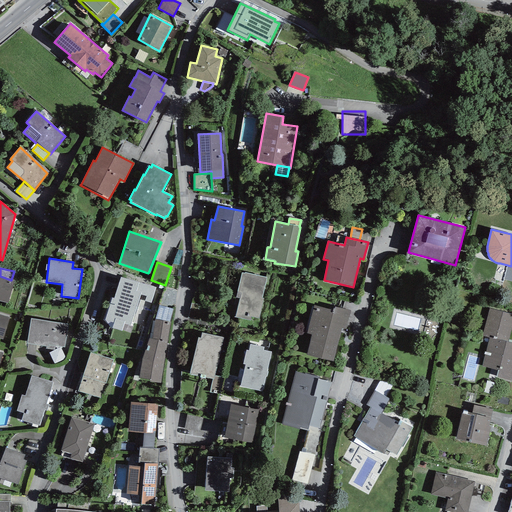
[(240,299),(235,317),(250,321),(251,317),(259,318),(264,298),(262,298),(267,278),(245,273),(244,274),(242,273),(236,298),(240,299)]
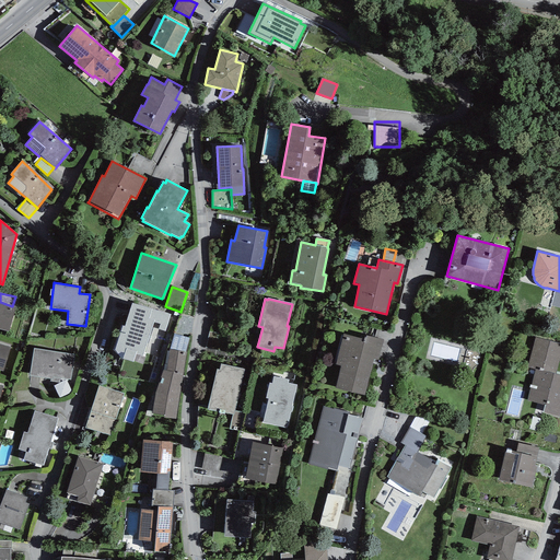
[(0,329),(9,333),(15,306),(12,306),(0,302),(0,329)]
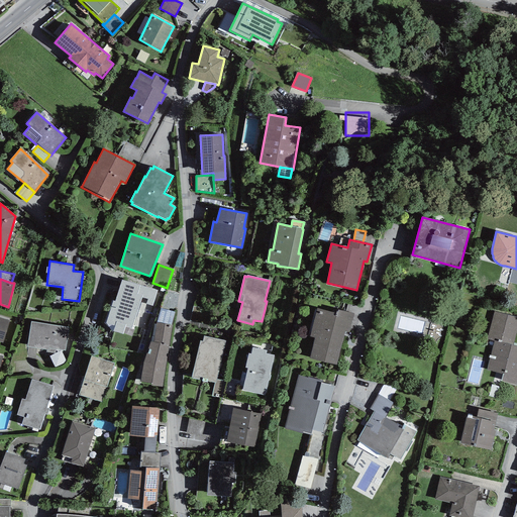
[(113,301),(106,324),(111,331),(123,334),(125,327),(133,329),(134,326),(138,327),(146,304),(152,306),(158,291),(122,280),(115,301),(113,301)]
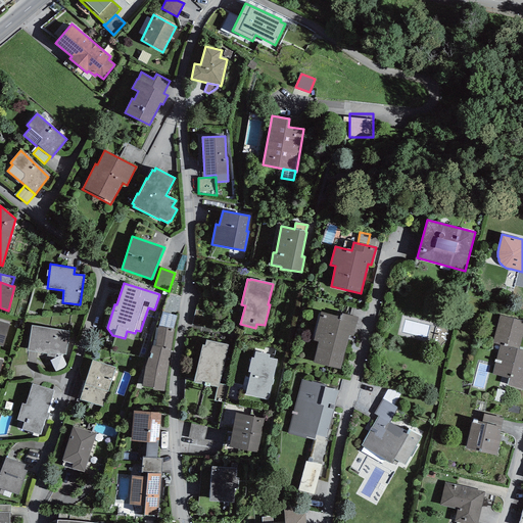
[(340,317),(321,312),(313,341),(319,342),(313,363),(340,370),(348,335),(352,336),(359,317),(341,314),(340,317)]
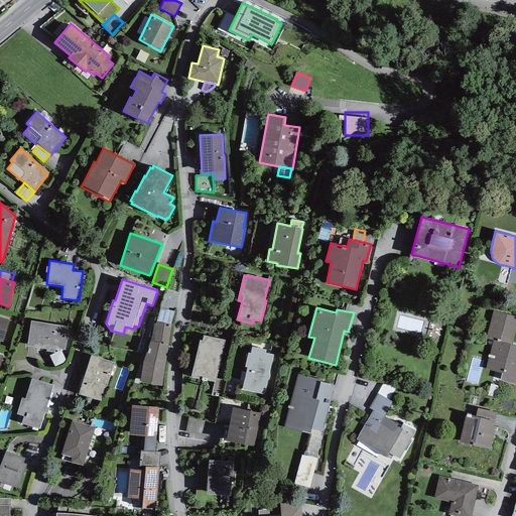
[(171,325),(174,311),(160,308),(156,323),(171,325)]
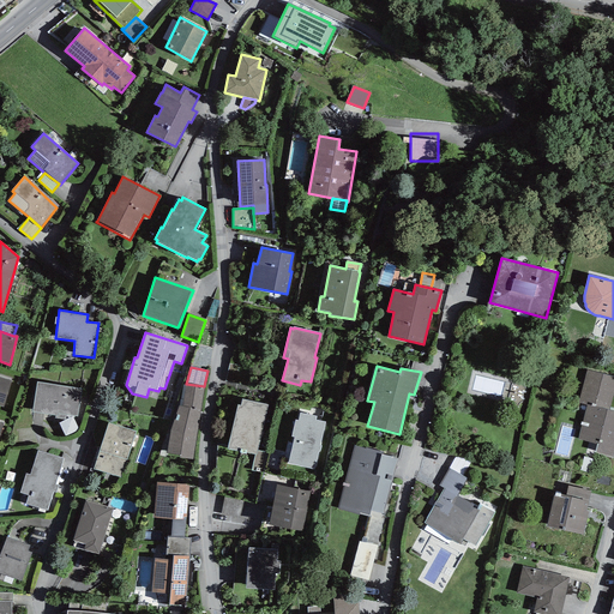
[(587,405),(578,439),(597,445),(596,452),(613,457),(613,452),(613,411),(609,410),(613,390),(613,375),(587,369),(578,403),(587,405)]
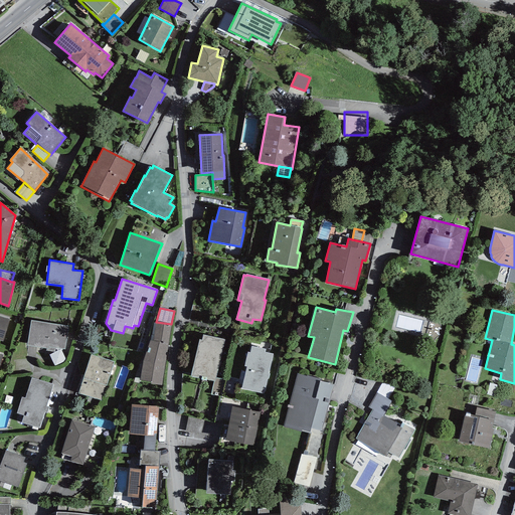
[(9,319),(0,316),(0,340),(3,342),(9,319)]
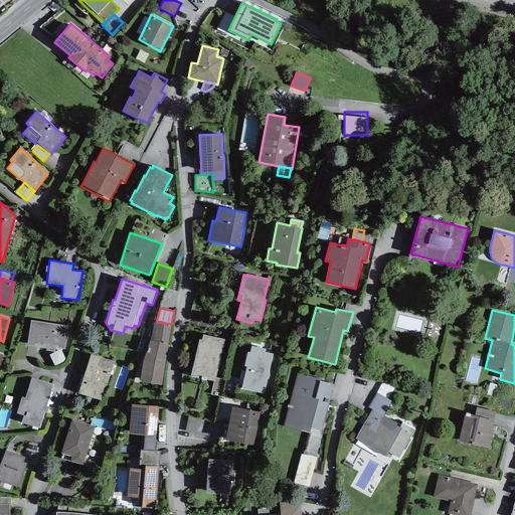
[(69,326),(30,321),(27,346),(46,349),(45,351),(54,352),(55,348),(65,349),(69,326)]
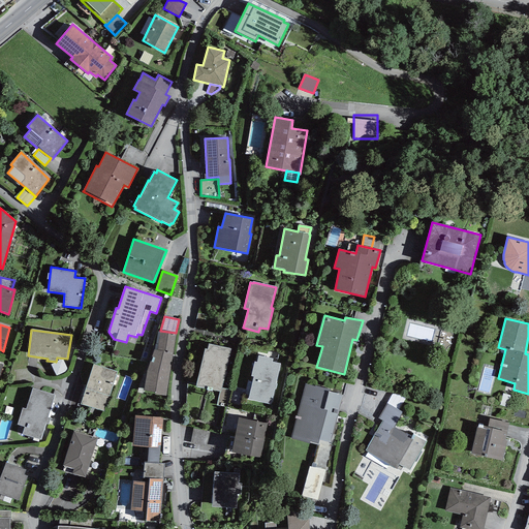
[(145,383),(144,391),(155,393),(155,395),(166,396),(176,333),(160,331),(157,350),(154,349),(147,372),(145,383)]
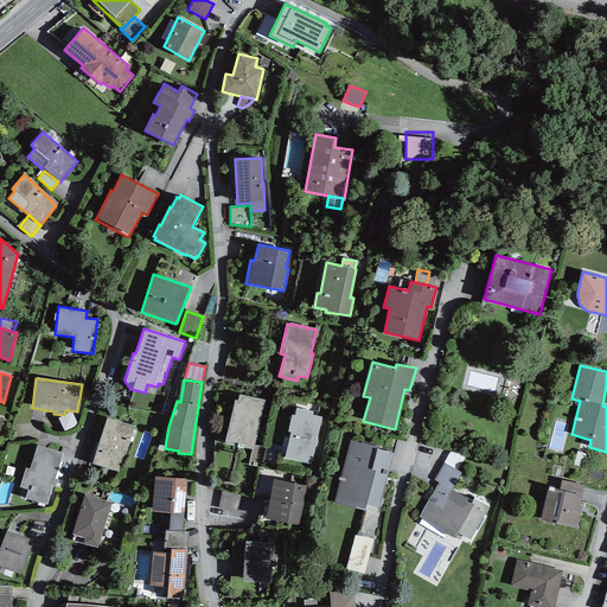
[(255,446),(266,401),(240,395),(237,401),(235,401),(224,445),(237,447),(237,448),(243,449),(243,448),(251,449),(254,449),(255,446)]
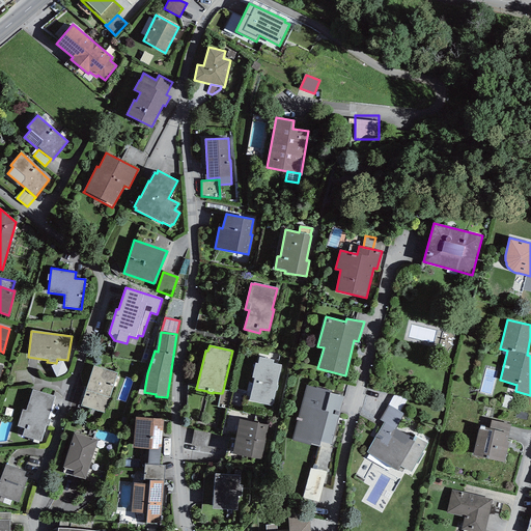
[(254,379),(249,400),(272,407),(275,390),(277,391),(278,386),(277,385),(281,365),(273,363),(274,360),(259,358),(257,364),(255,363),(252,378),(254,379)]
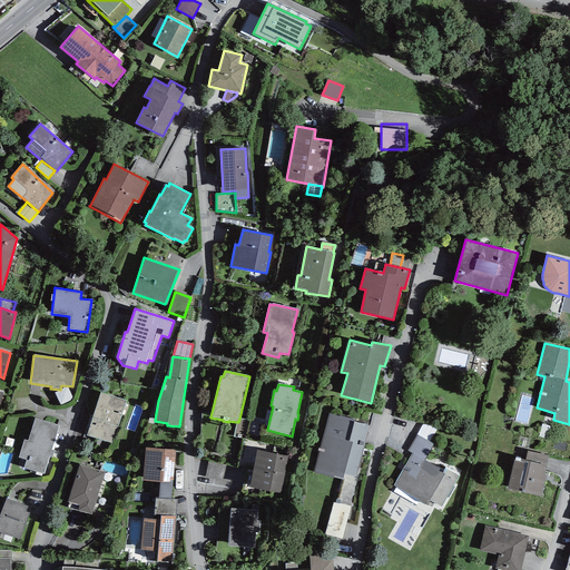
[(126,401),(100,393),(87,435),(112,443),(126,401)]
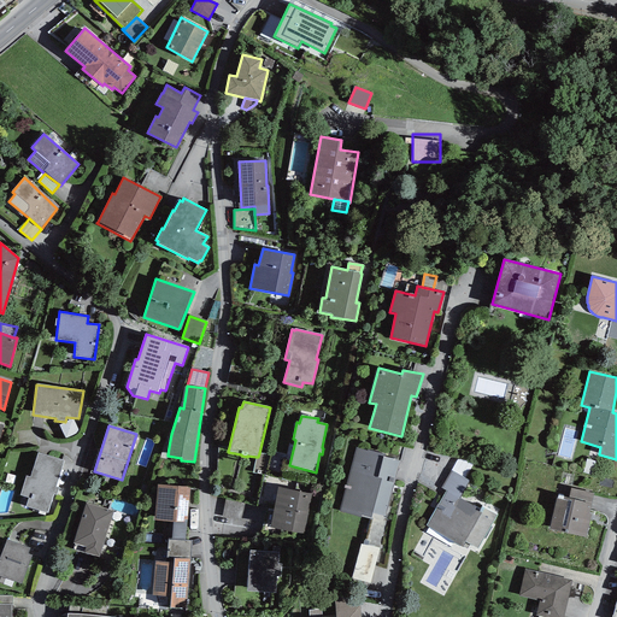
[(357,448),(340,511),(362,517),(362,515),(371,518),(372,513),(386,516),(399,460),(385,457),(386,454),(357,448)]
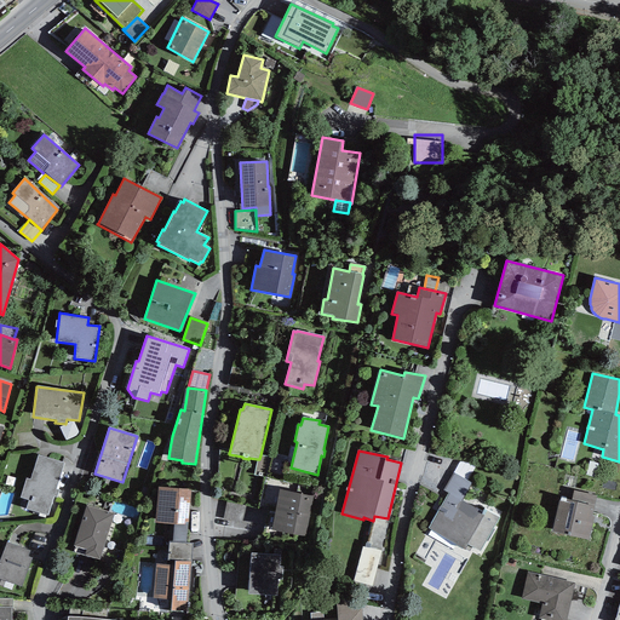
[(29,501),(26,510),(49,516),(53,497),(57,498),(59,491),(56,489),(64,464),(38,455),(30,480),(27,478),(21,498),(29,501)]
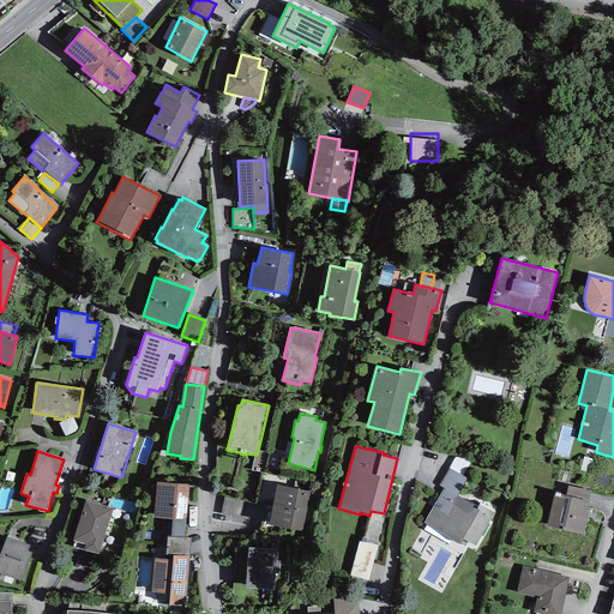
[(264,474),(269,452),(258,451),(257,455),(254,455),(252,471),(264,474)]
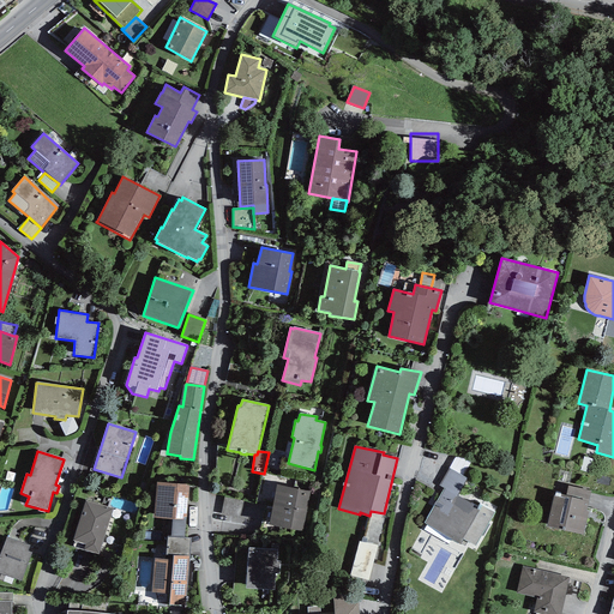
[(449,468),(463,476),(471,462),(457,453),(449,468)]
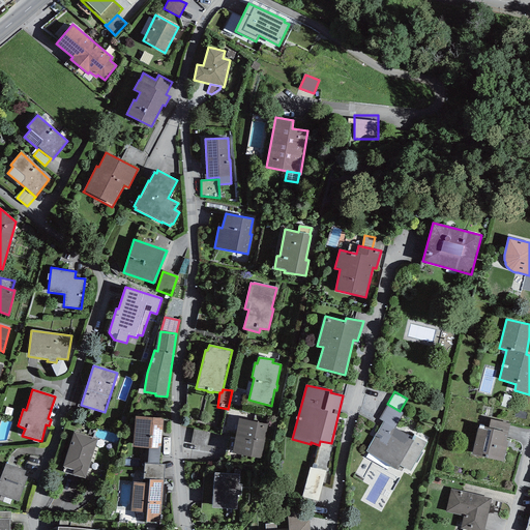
[(383,422),(366,451),(398,470),(400,467),(410,471),(427,442),(414,435),(413,437),(407,435),(394,429),(404,413),(400,411),(387,404),(379,419),(383,422)]
